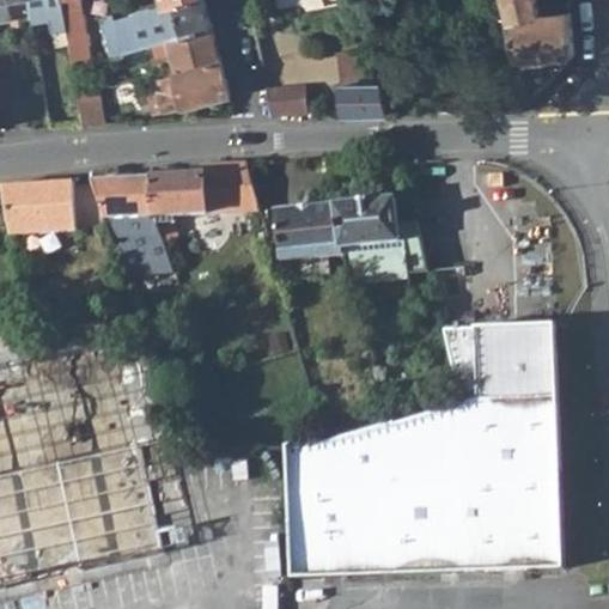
[(0,0),(0,86),(12,84),(4,29),(0,29),(0,18),(7,17),(5,0),(0,0)]
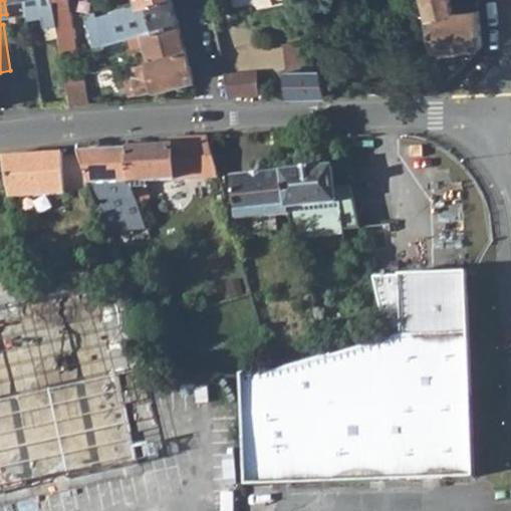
[(22,0),(25,19),(41,15),(40,0),(22,0)]
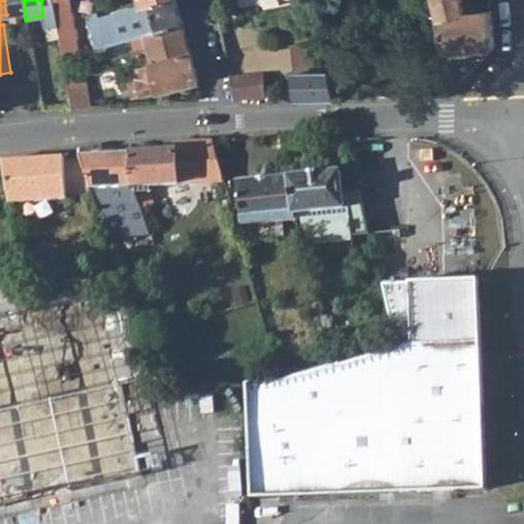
[(59,46),(73,43),(65,0),(49,0),(59,46)]
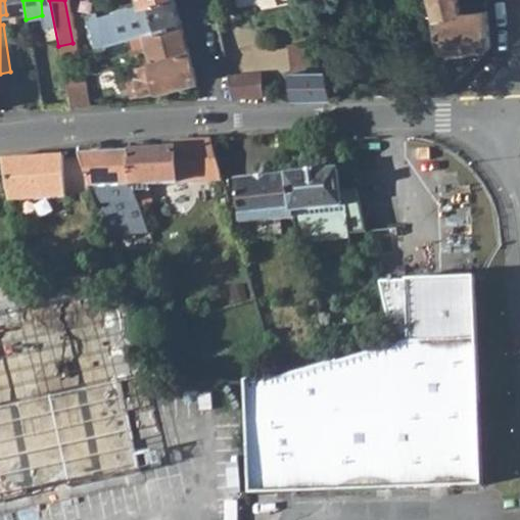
[(125,35),(152,28),(145,0),(136,0),(136,1),(95,14),(100,33),(97,35),(99,42),(125,35)]
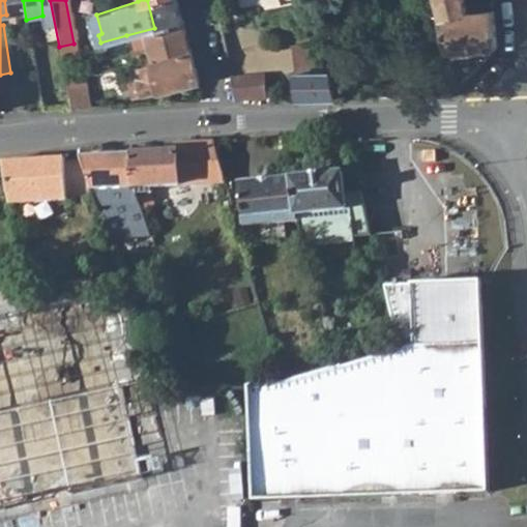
[(154,28),(180,21),(174,0),(147,0),(154,28)]
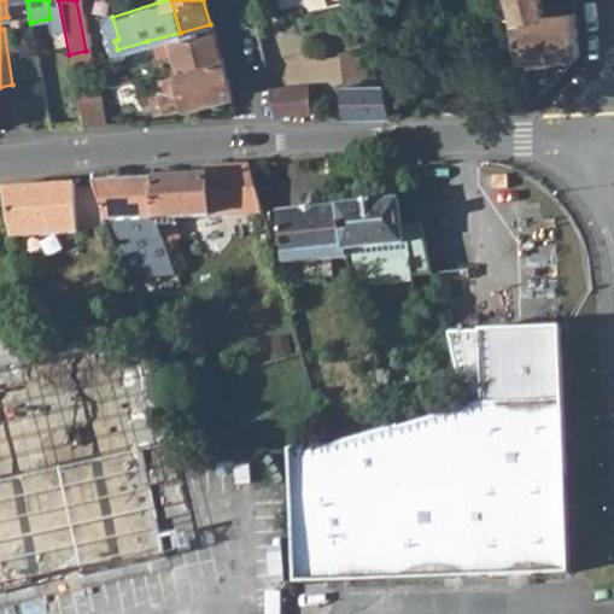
[(504,0),(518,57),(576,52),(572,7),(544,11),(542,0),(504,0)]
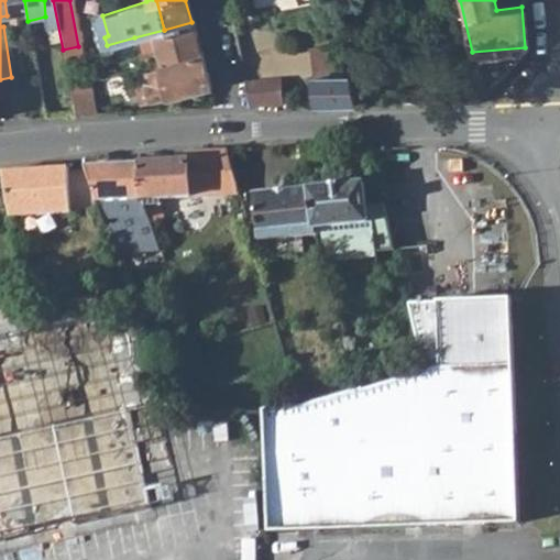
[(199,53),(191,22),(164,30),(134,37),(138,50),(151,46),(155,64),(156,64),(199,53)]
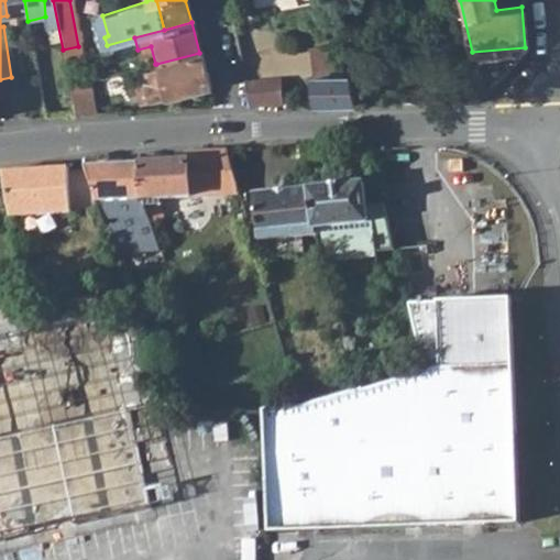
[(42,32),(30,34),(36,75),(50,73),(42,32)]
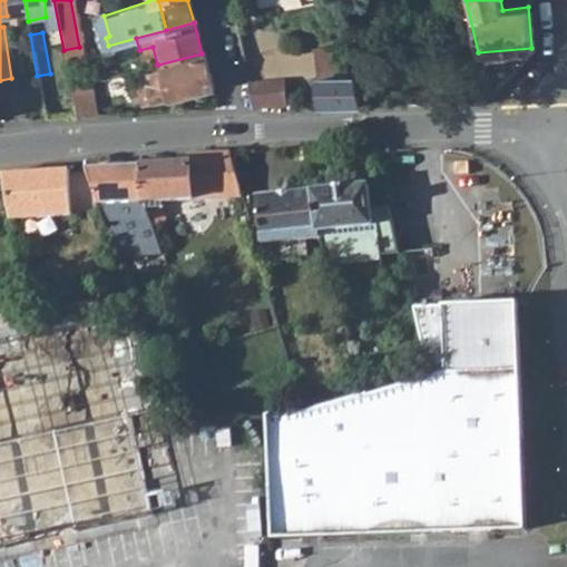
[(309,49),(314,75),(349,75),(343,48),(309,49)]
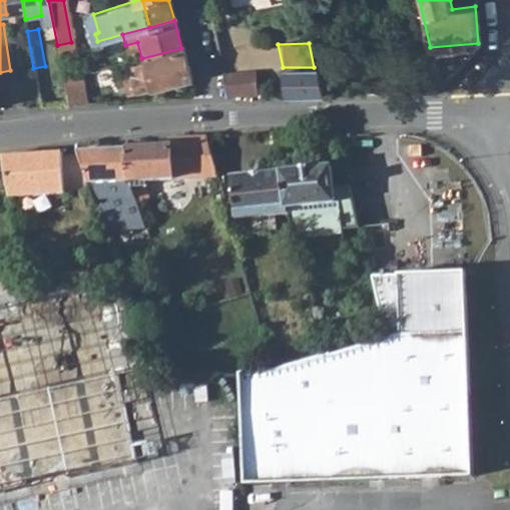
[(181,48),(142,58),(141,58),(142,59),(132,63),(134,74),(130,75),(133,89),(150,85),(151,87),(189,76),(181,48)]
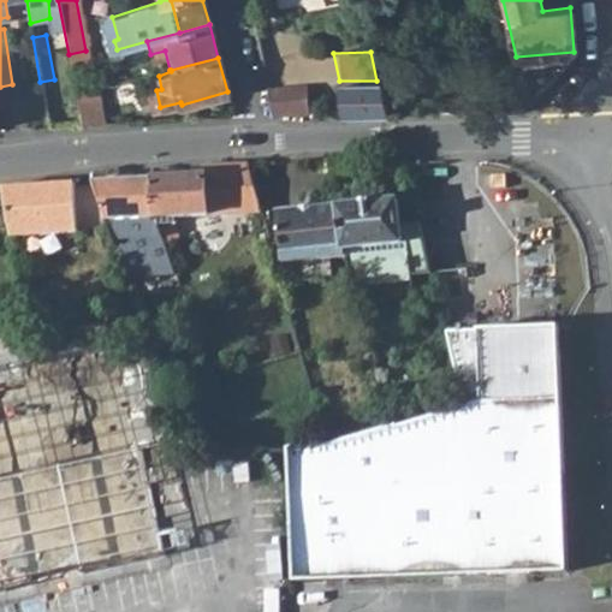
[(78,60),(70,63),(75,88),(89,85),(87,69),(79,69),(78,60)]
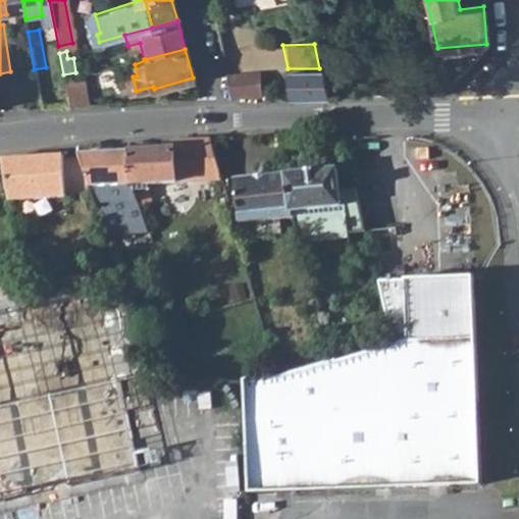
[(292,94),(324,94),(319,68),(288,68),(292,94)]
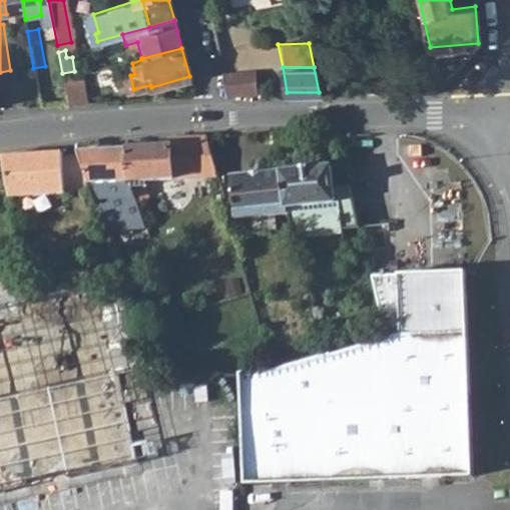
[(221,71),(226,94),(258,93),(256,68),(221,71)]
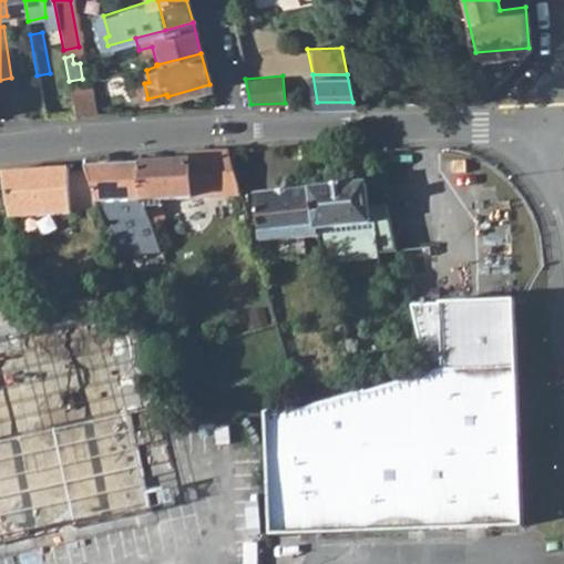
[(82,79),(69,81),(74,112),(93,111),(86,78),(82,79)]
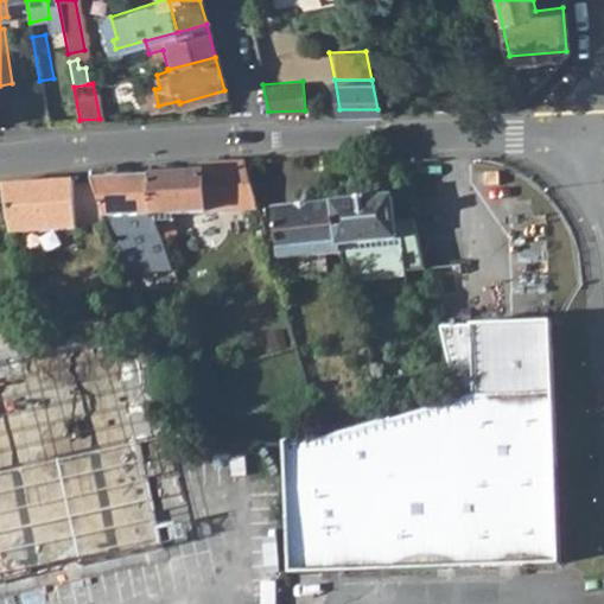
[(171,210),(202,208),(201,191),(249,189),(240,158),(197,160),(197,169),(147,171),(150,210),(171,210)]
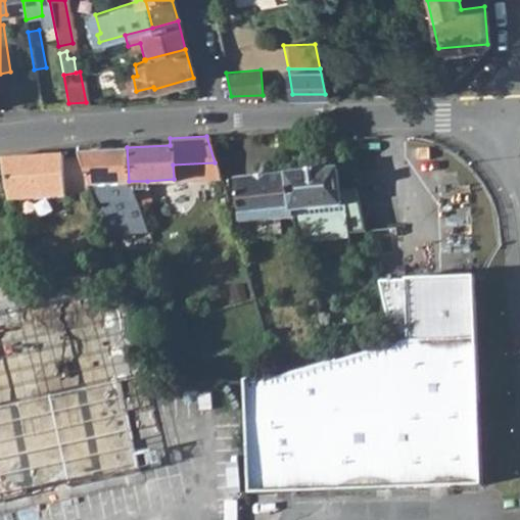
[(89,184),(129,181),(127,147),(98,149),(98,143),(78,144),(74,144),(78,154),(89,184)]
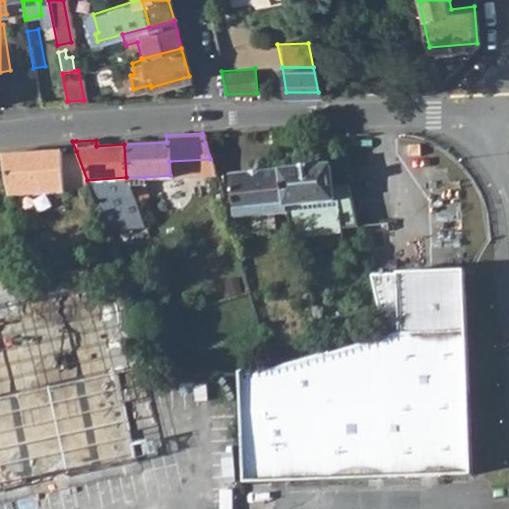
[(60,148),(0,152),(0,157),(7,192),(62,189),(60,152),(60,148)]
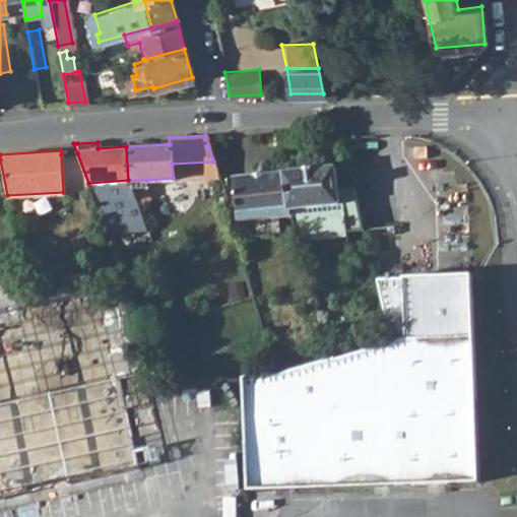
[(61,154),(63,192),(91,191),(88,183),(77,153),(61,154)]
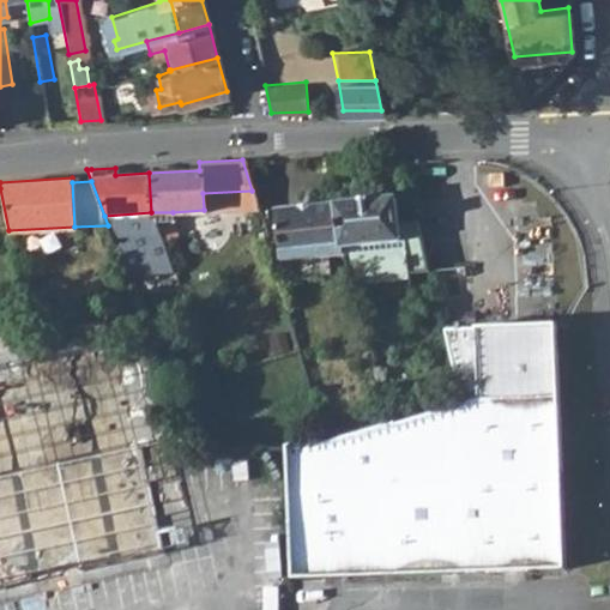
[(257,206),(252,191),(203,193),(204,210),(257,206)]
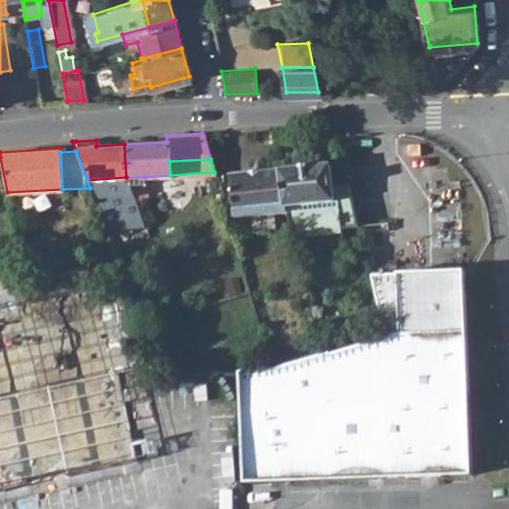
[(331,161),(283,166),(286,204),(286,209),(292,231),(358,224),(348,181),(333,183),(331,161)]
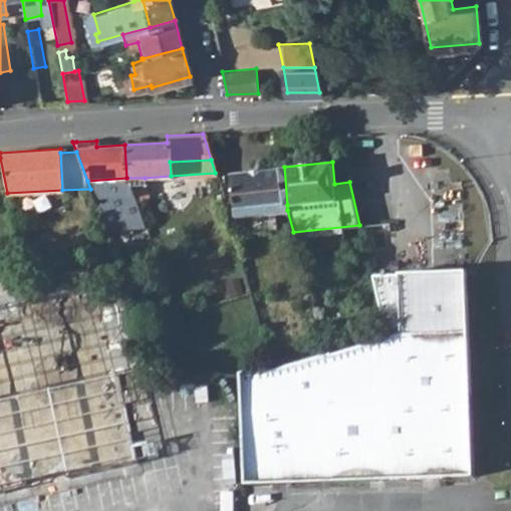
[(234,193),(236,214),(287,210),(287,205),(284,167),(249,171),(237,172),(236,172),(232,173),(234,193)]
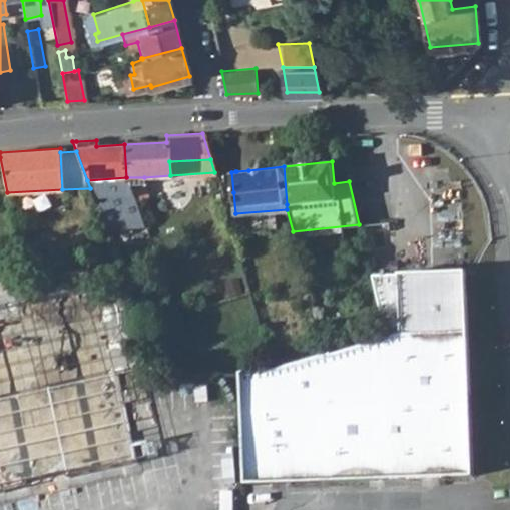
[(231,170),(214,172),(220,193),(233,192),(231,172),(231,170)]
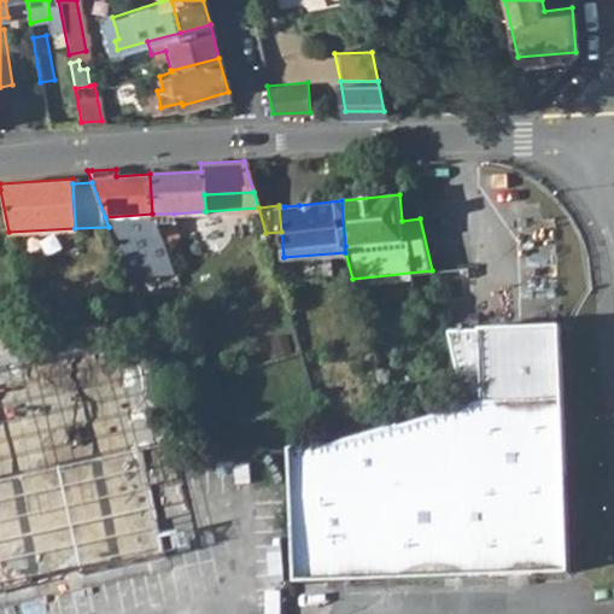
[(174,214),(152,214),(158,232),(175,231),(174,214)]
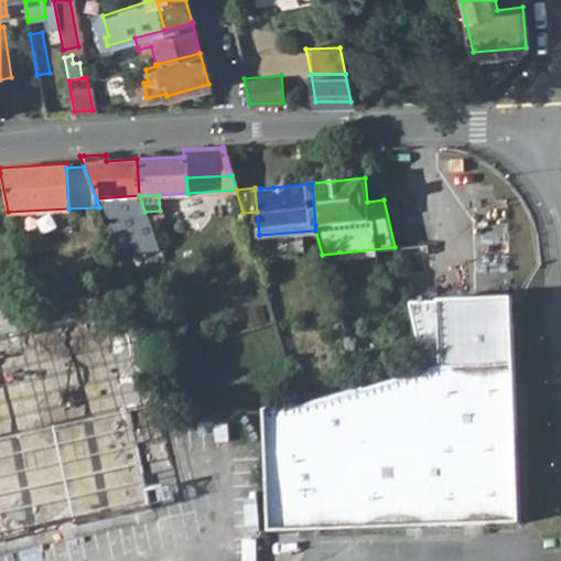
[(422,370),(358,388),(297,405),(263,407),(268,531),(303,530),(517,522),(513,299),(406,294),(422,370)]
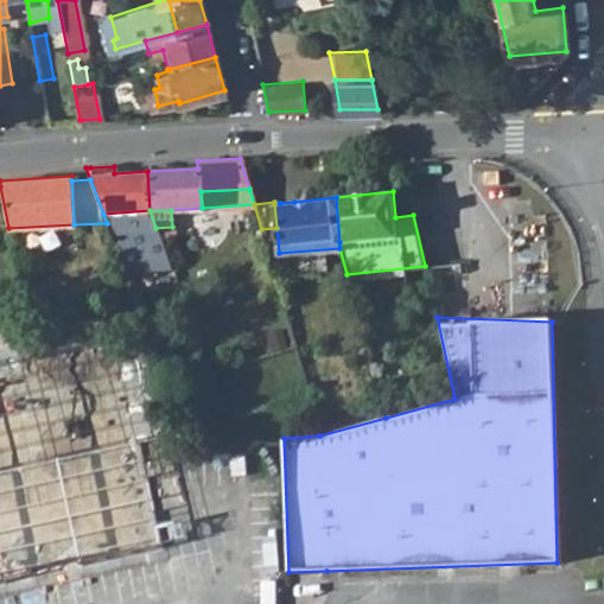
[(0,582),(1,582),(0,577),(0,572),(72,558),(75,566),(160,550),(141,450),(119,335),(33,355),(0,361),(0,582)]
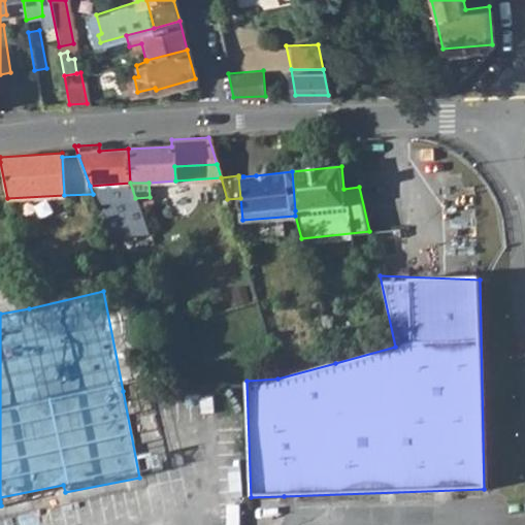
[(63,485),(0,497),(0,501),(1,505),(65,492),(63,485)]
